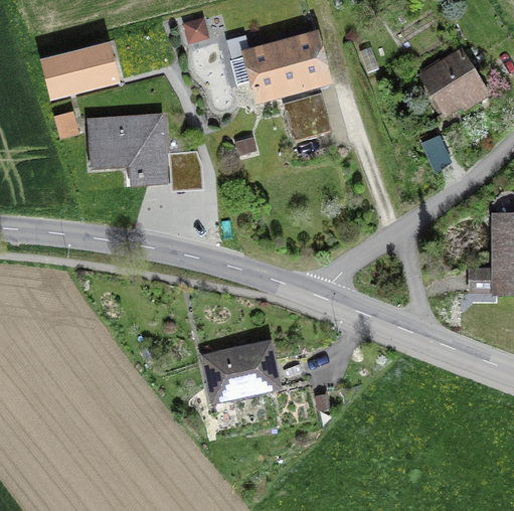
[(187,42),(208,35),(202,15),(181,21),(187,42)]
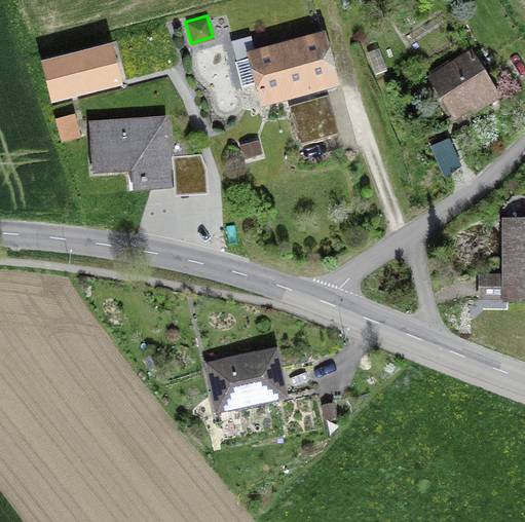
[(253,82),(259,107),(339,85),(326,36),(324,31),(254,49),(250,34),(231,39),(236,60),(234,61),(240,85),(253,82)]
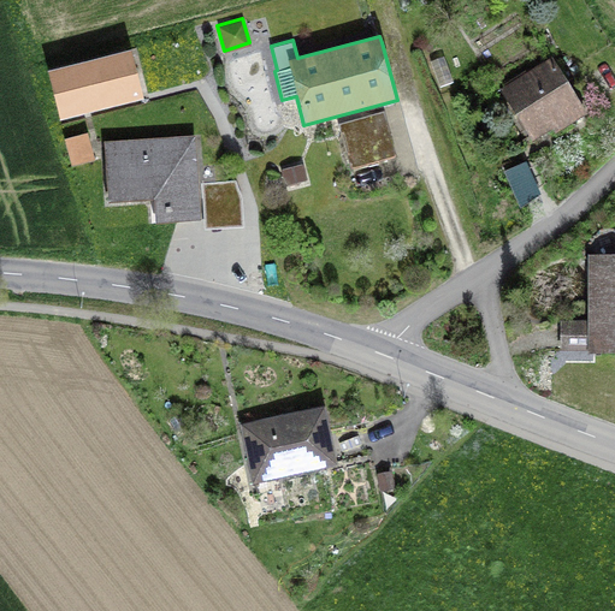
[(59,119),(143,99),(130,51),(47,71),(59,119)]
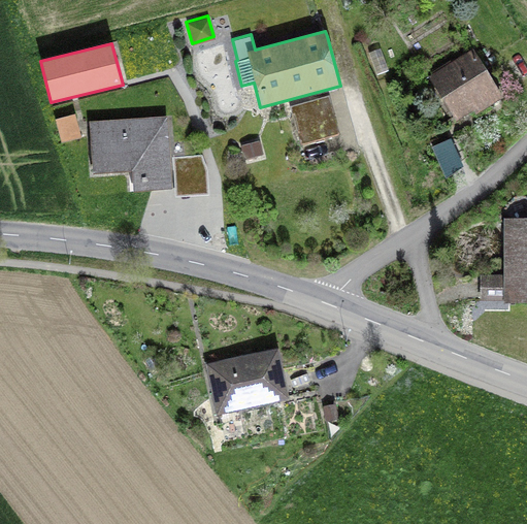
[(389,66),(380,44),(366,51),(375,72),(389,66)]
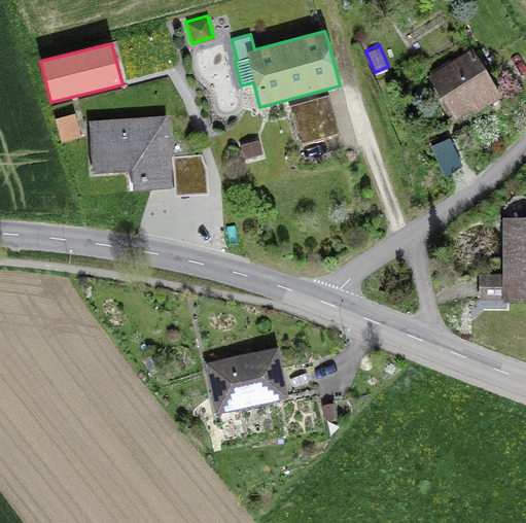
[(454,119),(472,108),(476,112),(501,96),(470,47),(449,61),(448,60),(425,73),(454,119)]
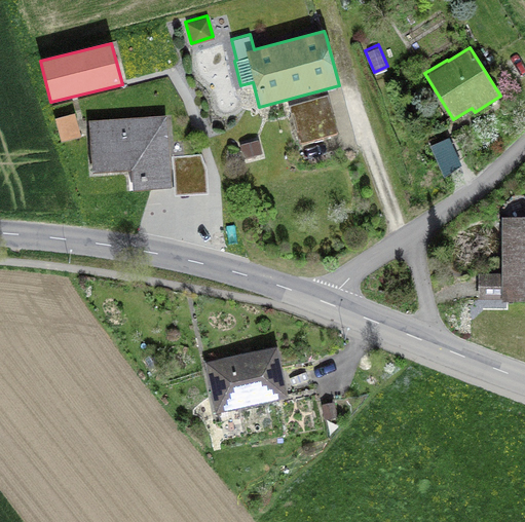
[(329,95),(290,104),(300,142),(338,132),(329,95)]
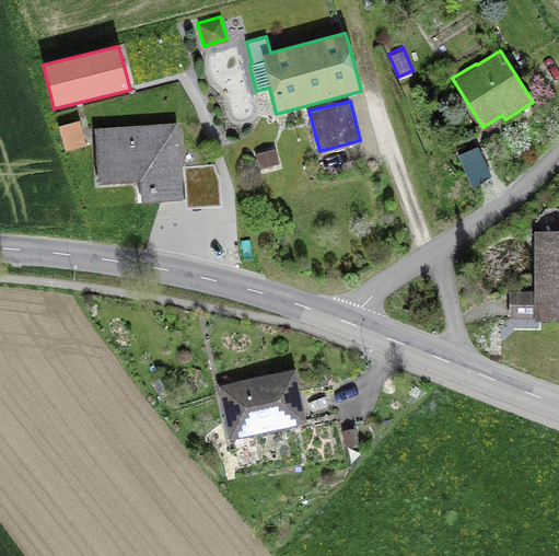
[(82,137),(76,120),(54,129),(61,146),(82,137)]
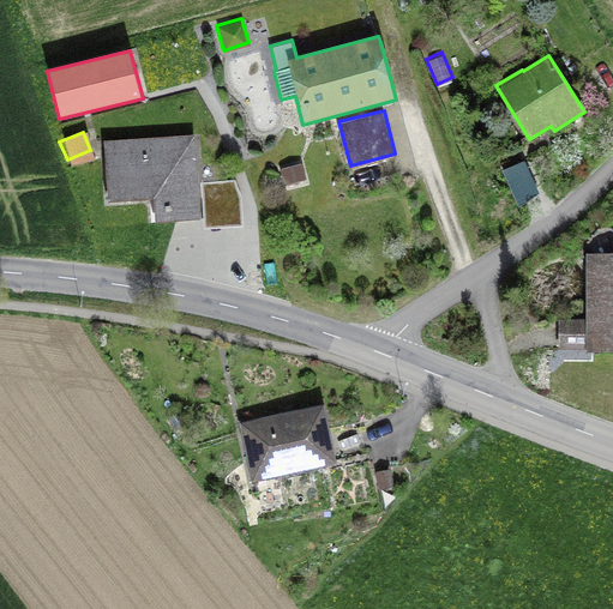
[(152,197),(154,222),(200,218),(194,136),(104,142),(108,200),(152,197)]
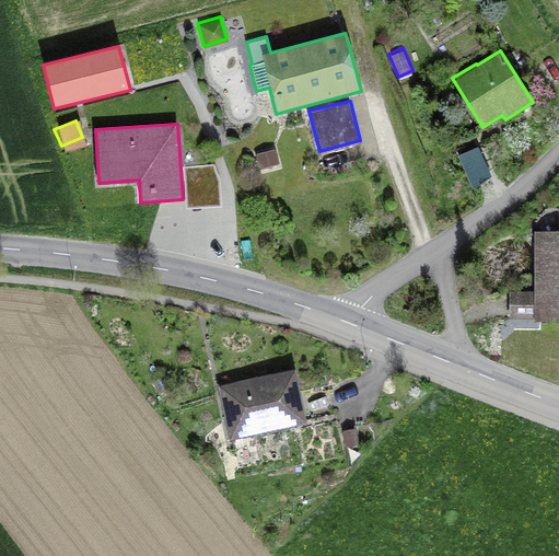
[(487,165),(478,145),(457,153),(466,174),(487,165)]
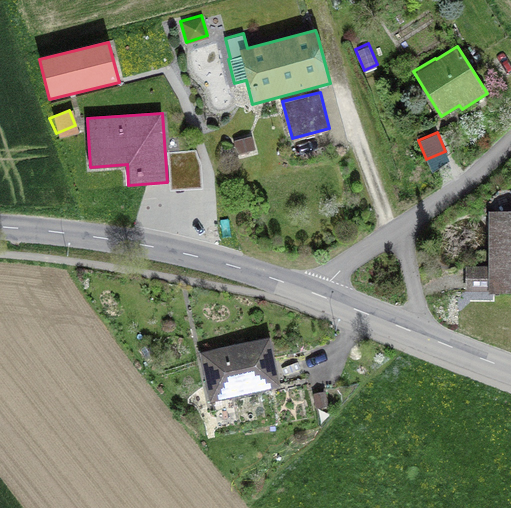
[(255,147),(252,134),(233,140),(236,153),(255,147)]
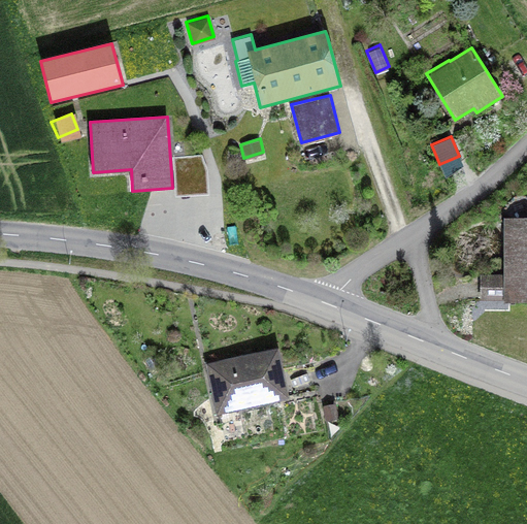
[(176,195),(208,194),(206,154),(173,156),(176,195)]
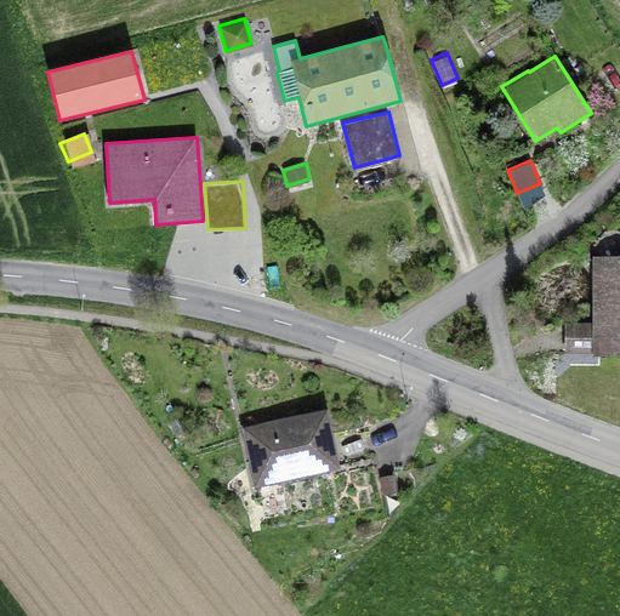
[(619,255),(593,255),(592,321),(566,320),(564,347),(595,347),(595,353),(619,353),(619,255)]
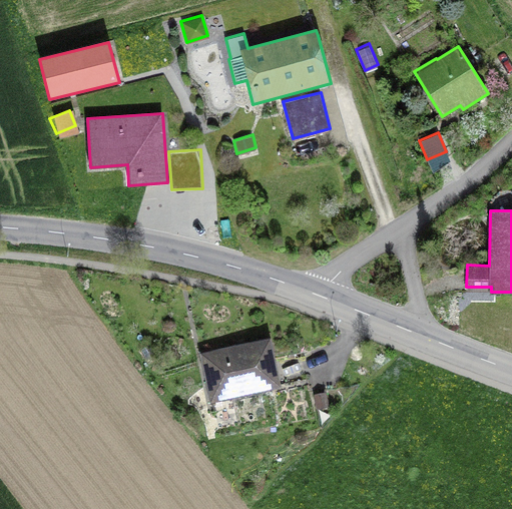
[(208,402),(280,387),(270,337),(198,352),(208,402)]
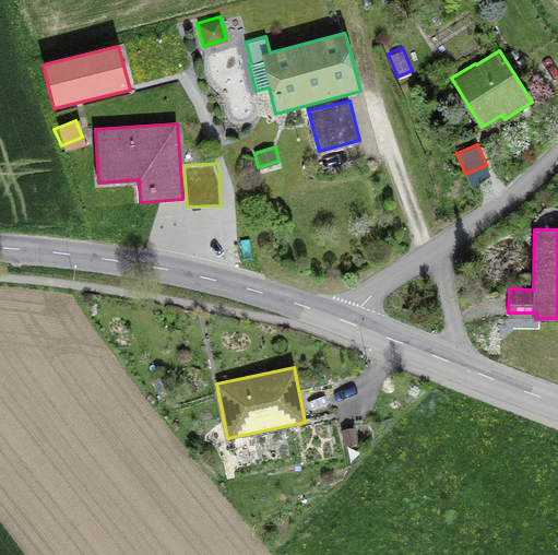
[(153,379),(159,390),(170,385),(164,374),(153,379)]
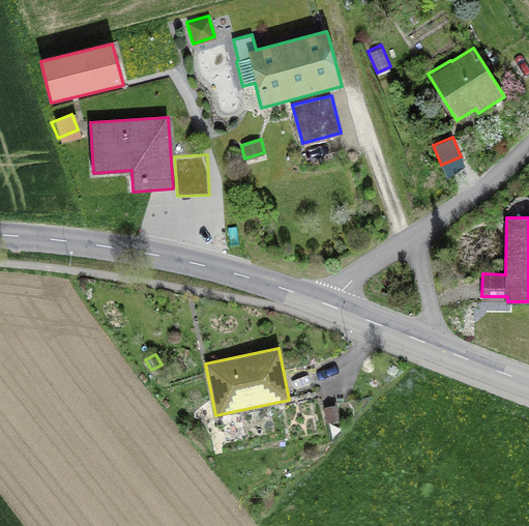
[(341,418),(336,403),(323,406),(327,421),(341,418)]
